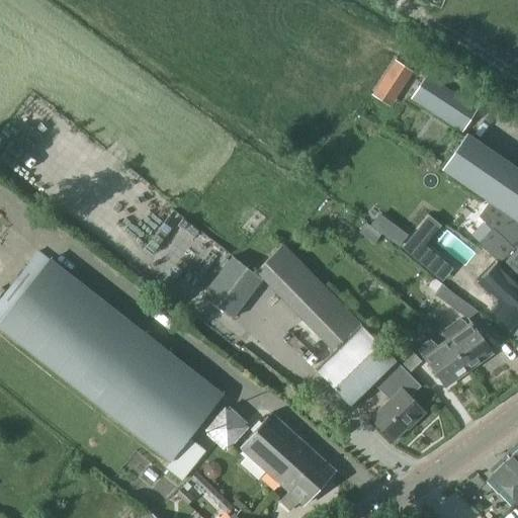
[(412,73),(395,62),(372,95),(391,106),(412,73)]
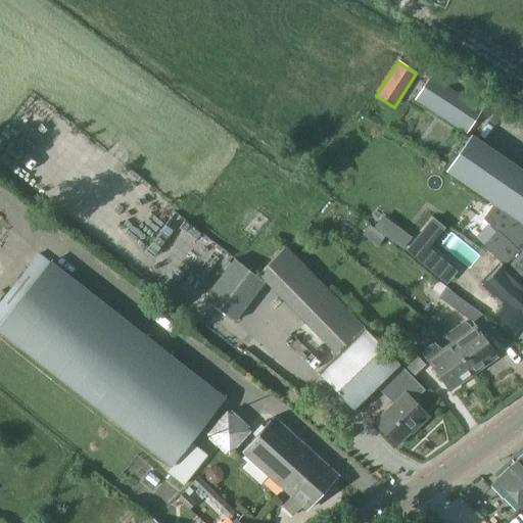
[(467,134),(481,112),(429,79),(415,99),(467,134)]
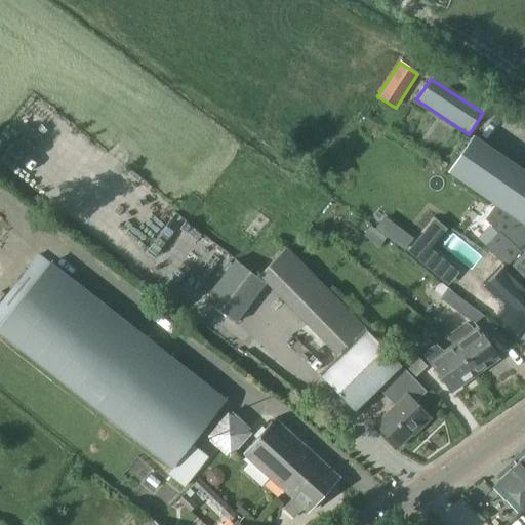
[(524,224),(524,173),(472,138),(449,173),(524,224)]
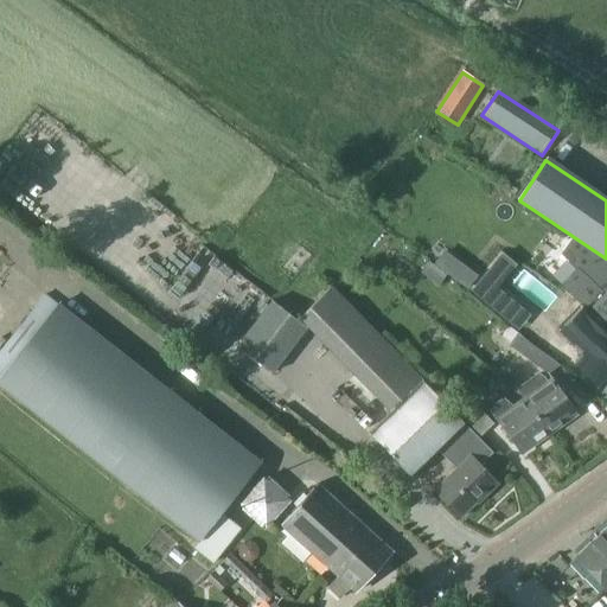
[(606,262),(585,248),(575,241),(568,248),(563,254),(594,282),(580,298),(606,323),(606,262)]
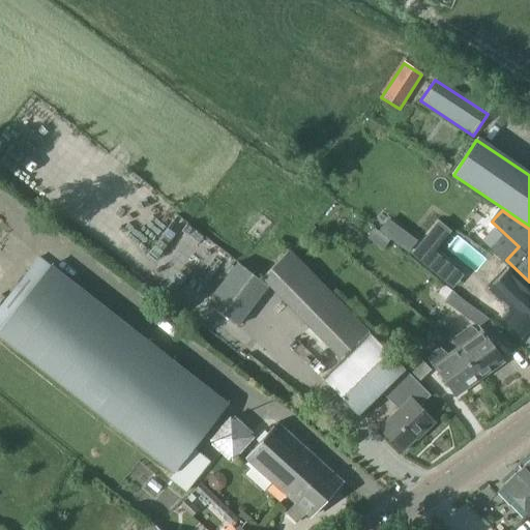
[(416,240),(386,218),(378,230),(407,252),(416,240)]
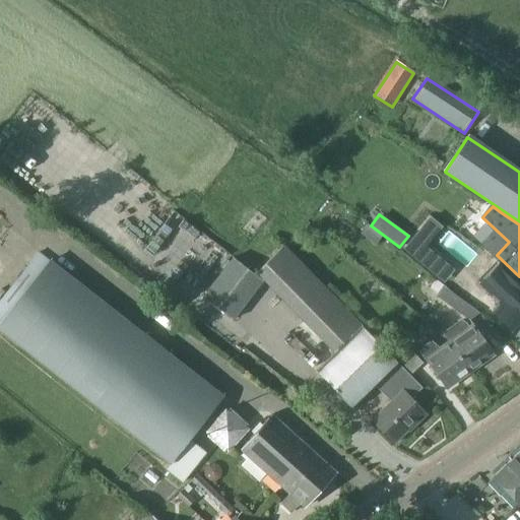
[(334,351),(362,325),(284,246),(258,272),(334,351)]
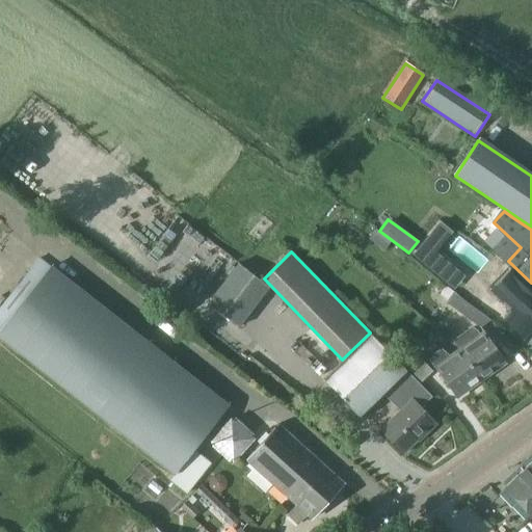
[(435,253),(425,264),(448,283),(457,271),(435,253)]
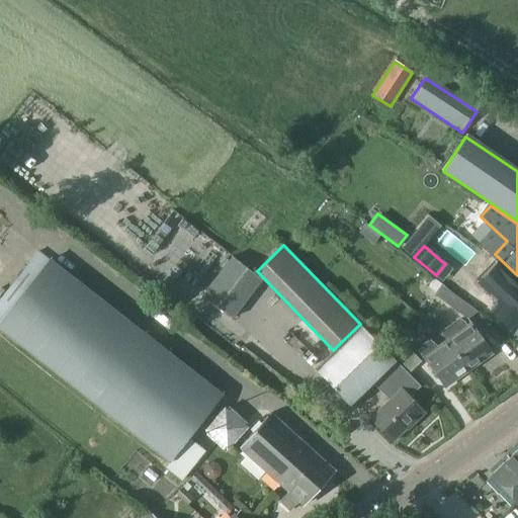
[(233,318),(262,280),(234,258),(204,296),(233,318)]
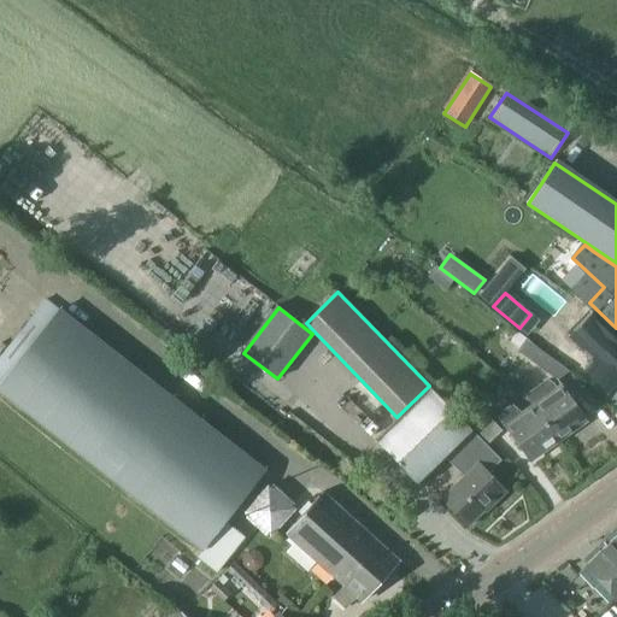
[(217,571),(245,536),(225,522),(265,470),(59,309),(0,382),(0,391),(203,550),(197,557),(217,571)]
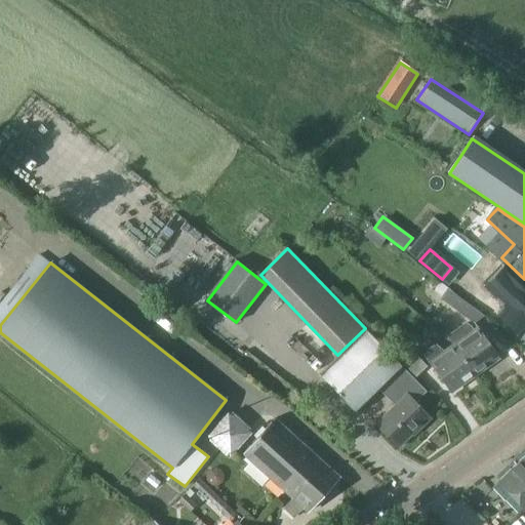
[(524,327),(524,287),(505,267),(503,268),(485,286),(484,287),(505,308),(498,314),(518,334),(524,327)]
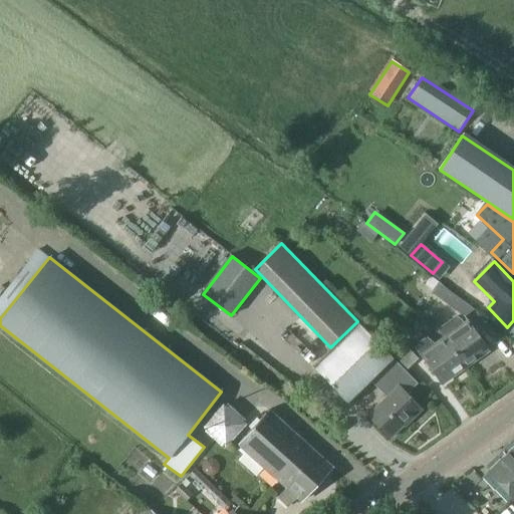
[(467,315),(477,307),(440,280),(433,290),(467,315)]
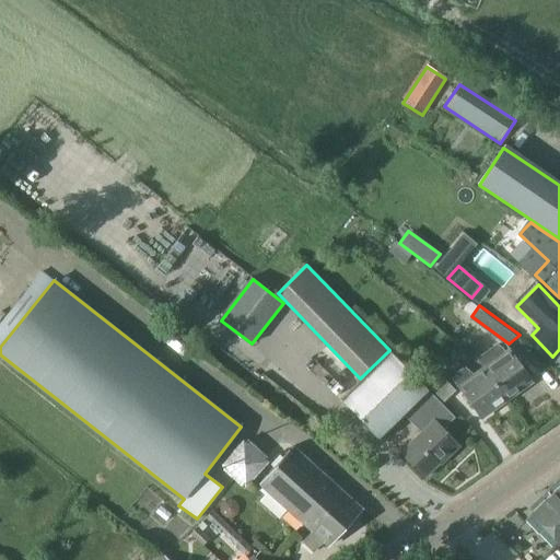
[(510,351),(506,348),(501,343),(494,348),(480,358),(487,368),(508,399),(534,381),(512,349),(510,351)]
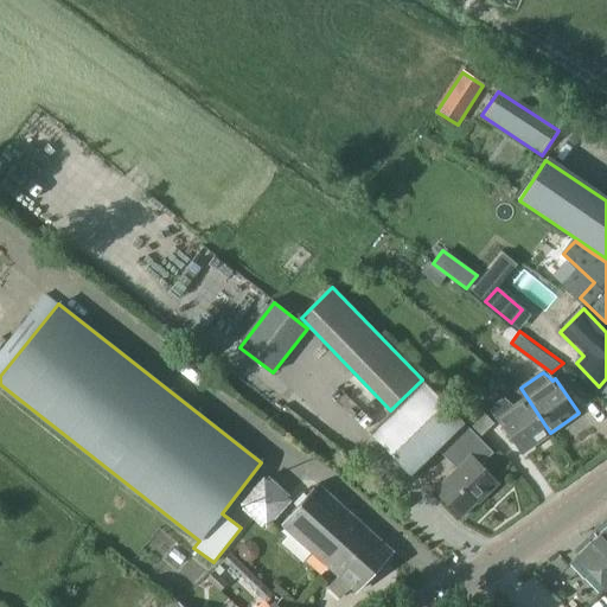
[(411,475),(443,446),(466,425),(423,382),(370,433),(411,475)]
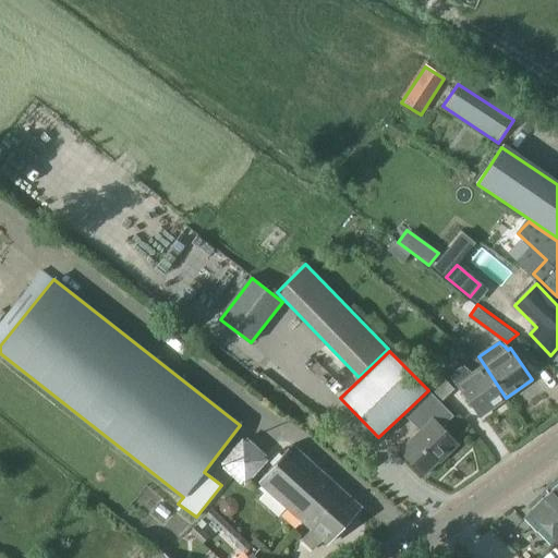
[(417,360),(409,351),(402,358),(411,366),(417,360)]
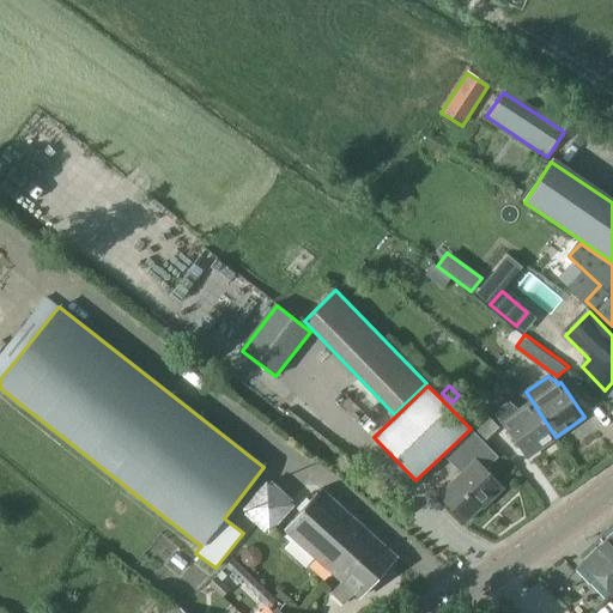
[(522,410),(513,401),(496,413),(503,424),(527,457),(556,437),(533,402),(522,410)]
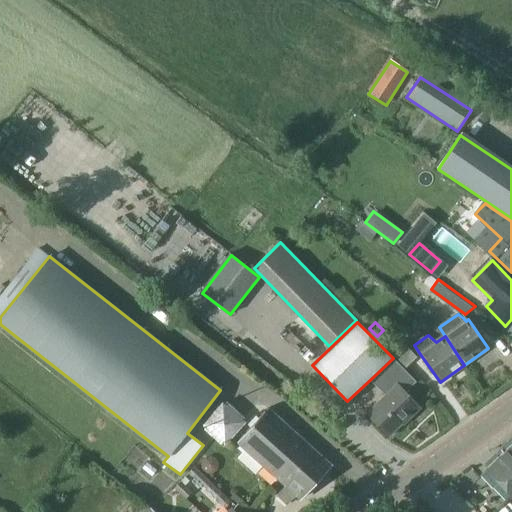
[(406,366),(415,358),(395,336),(386,345),(406,366)]
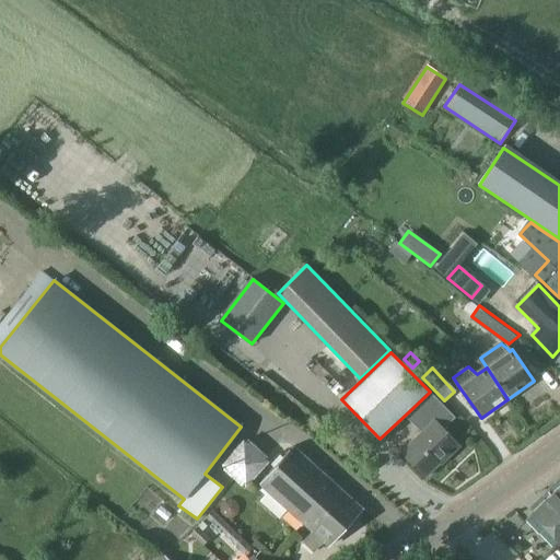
[(447,456),(448,457),(461,446),(443,430),(456,418),(432,393),(407,417),(421,432),(400,452),(426,477),(447,456)]
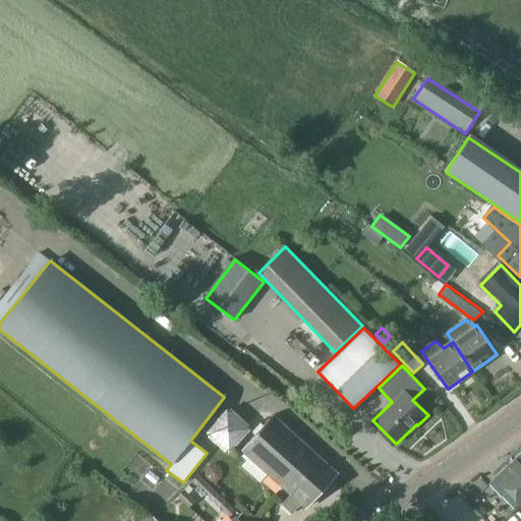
[(249,425),(229,408),(208,432),(227,450),(249,425)]
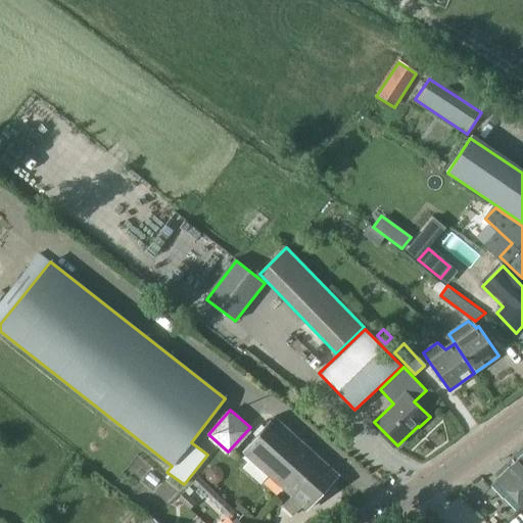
[(305,510),(337,474),(273,417),(242,453),(291,496),(283,506),(293,514),(301,506),(305,510)]
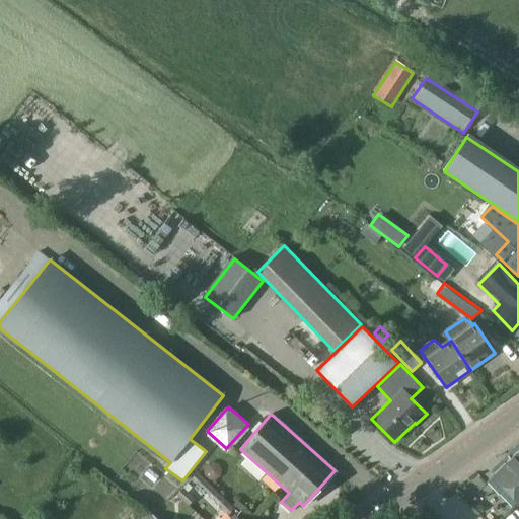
[(518,451),(494,475),(518,501),(518,451)]
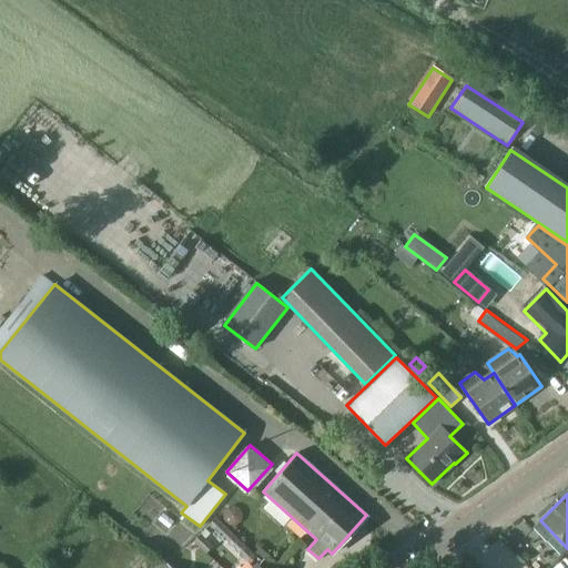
[(230,506),(225,509),(223,515),(224,519),(226,523),(232,525),(236,525),(241,521),(243,517),(243,511),(240,507),(235,505),(230,506)]
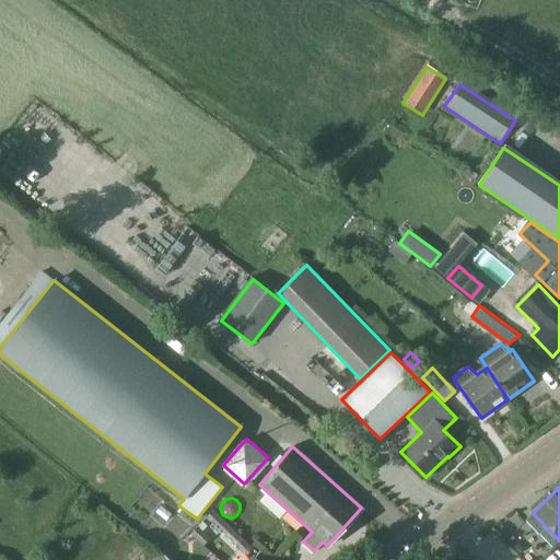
[(247,556),(254,549),(212,510),(207,516),(247,556)]
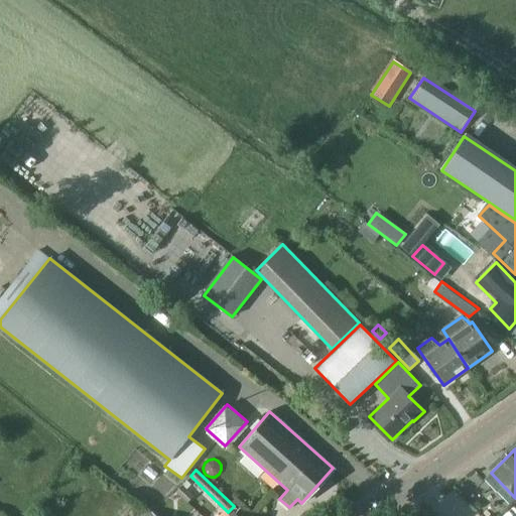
[(187,502),(194,496),(187,490),(192,485),(187,480),(175,492),(187,502)]
